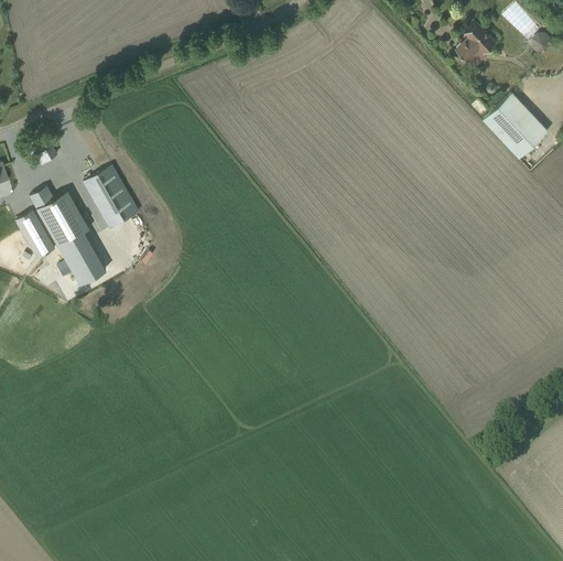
[(468,39),(455,51),(467,64),(480,52),(484,55),(496,43),(476,23),(464,34),(468,39)]
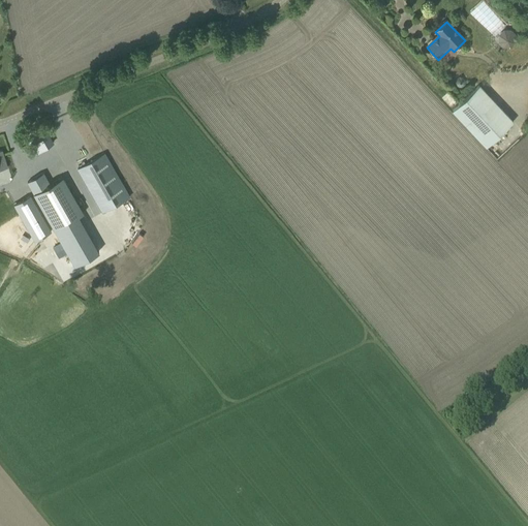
[(499,44),(504,50),(511,50),(517,45),(518,38),(513,32),(504,32),(499,37),(499,44)]
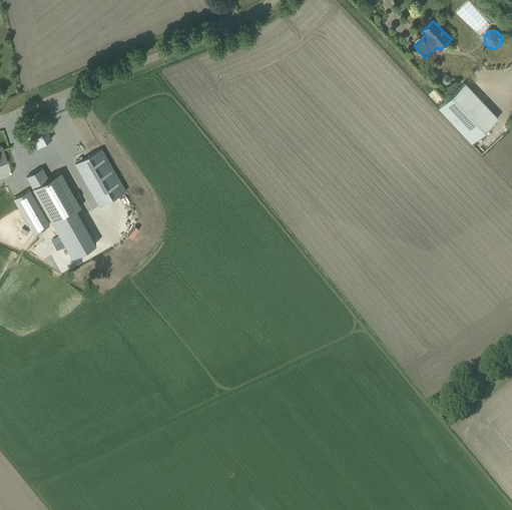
[(443,80),(443,84),(445,86),(449,86),(452,84),(452,80),(449,77),(445,77),(443,80)]
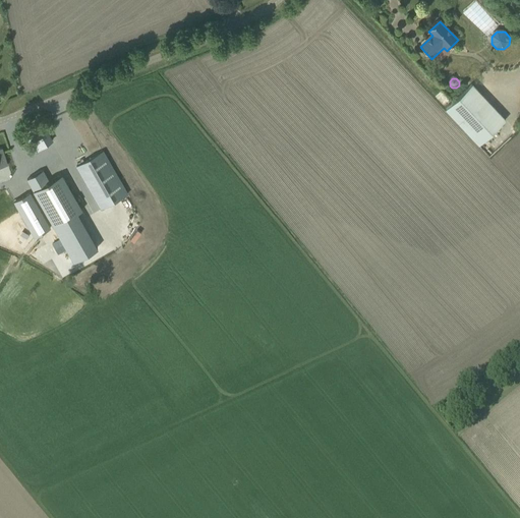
[(507,121),(473,85),(446,112),(479,148),(484,144),(507,121)]
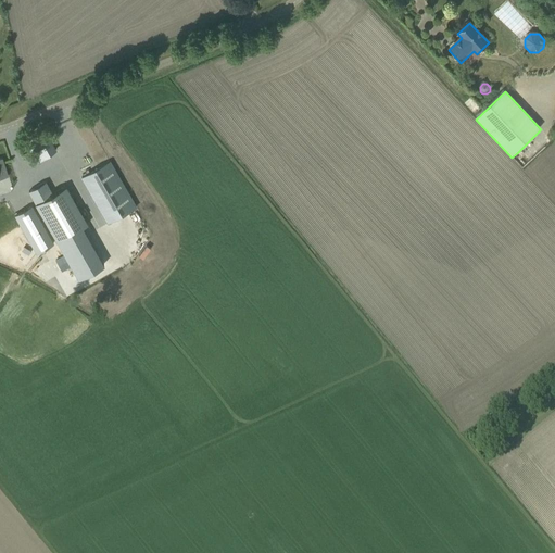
[(3,161),(0,161),(0,181),(9,179),(7,171),(3,161)]
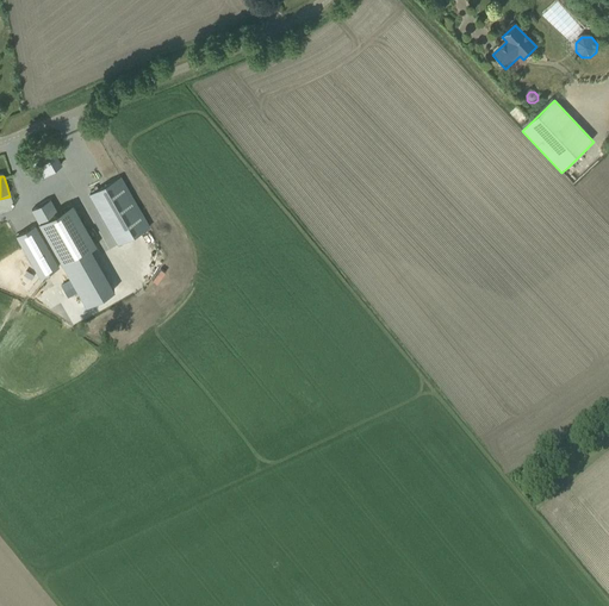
[(150,229),(122,180),(91,198),(97,207),(118,248),(150,229)]
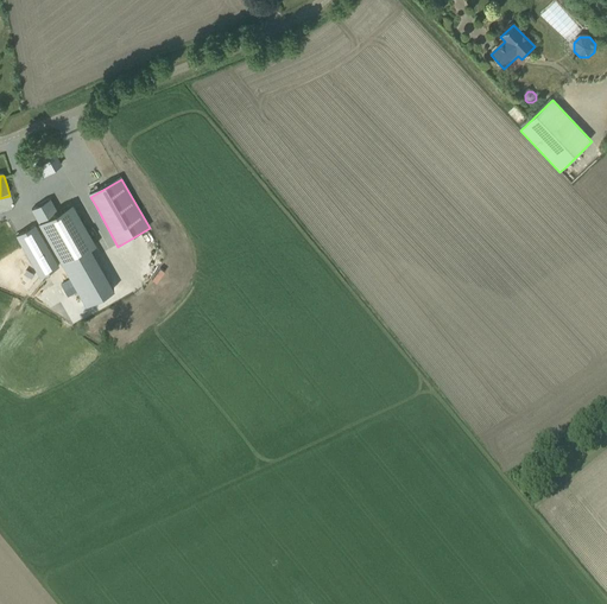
[(51,202),(32,213),(63,267),(92,250),(96,248),(73,207),(58,215),(51,202)]
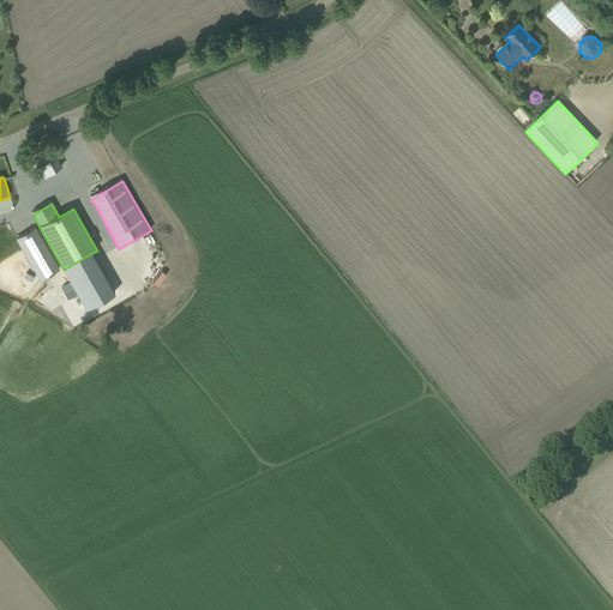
[(0,249),(14,241),(2,223),(0,224),(0,249)]
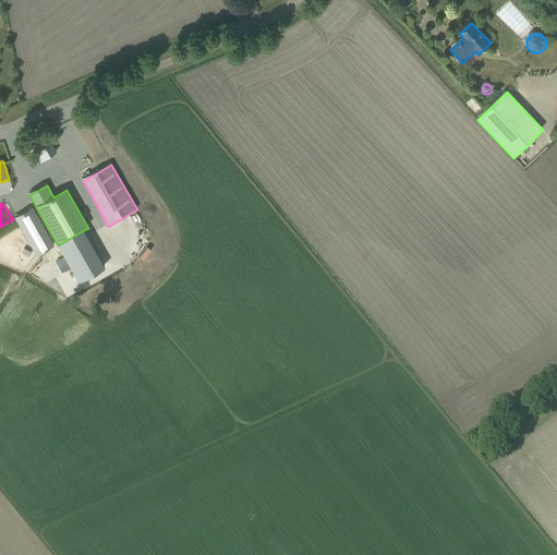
[(33,209),(15,219),(37,257),(55,248),(52,244),(33,209)]
